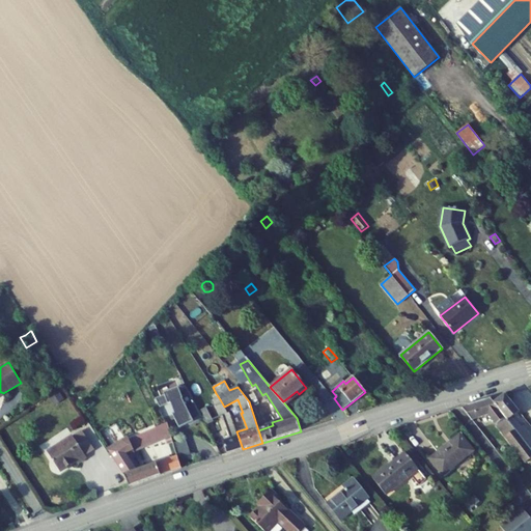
[(201,417),(187,389),(179,391),(178,388),(164,393),(164,395),(156,398),(160,408),(171,404),(174,414),(172,415),(179,429),(193,422),(193,421),(201,417)]
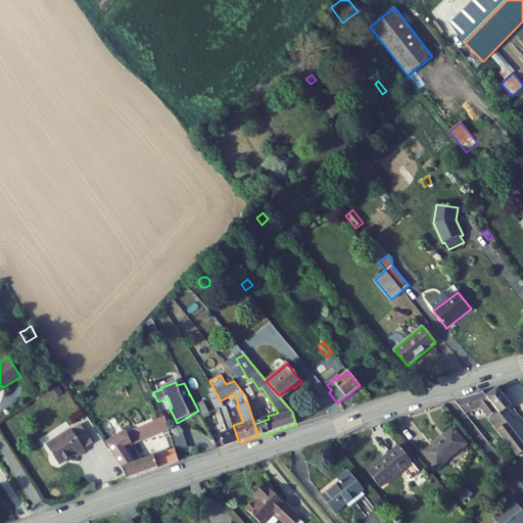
[(279,395),(281,398),(294,388),(292,385),(279,395)]
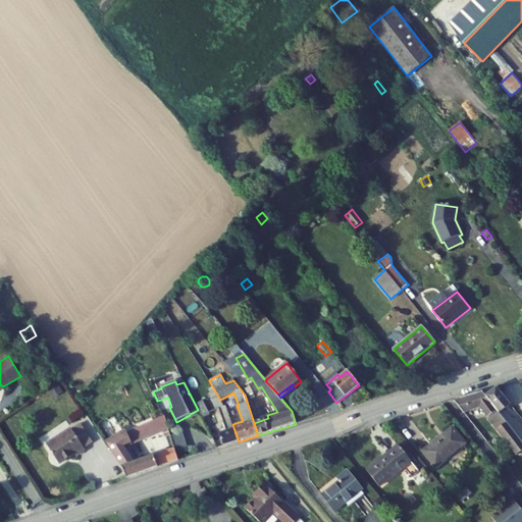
[(510,405),(497,387),(485,396),(521,442),(521,426),(515,418),(513,420),(509,414),(505,409),(510,405)]
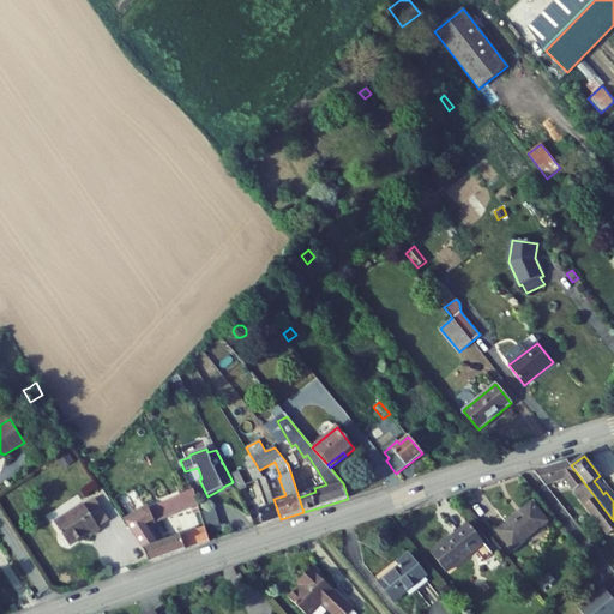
[(543,468),(555,483),(565,480),(608,535),(613,531),(613,530),(613,521),(571,465),(567,461),(543,468)]
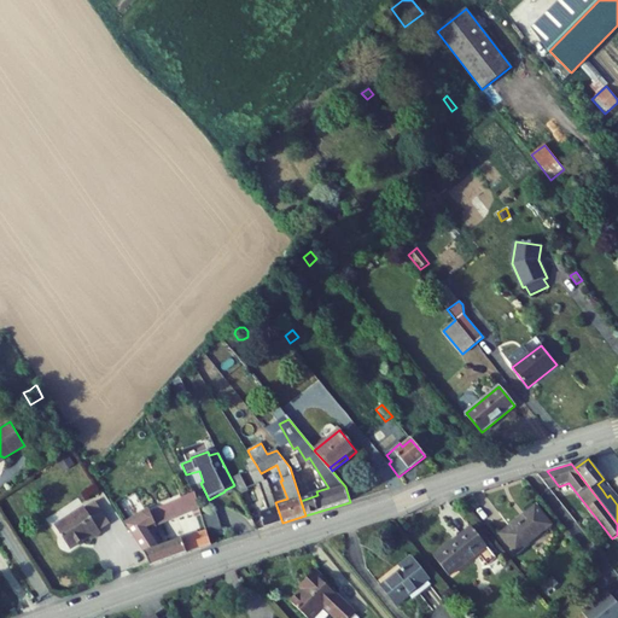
[(261,513),(266,528),(283,523),(275,502),(268,481),(266,482),(261,473),(256,465),(249,468),(256,485),(260,484),(269,511),(261,513)]
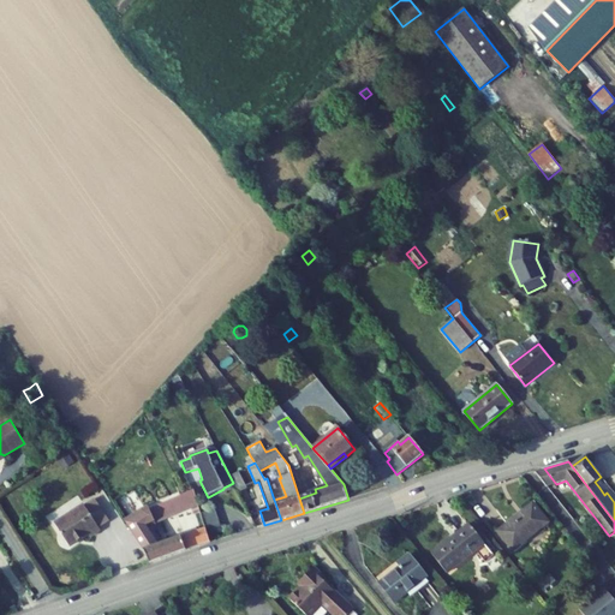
[(535,472),(548,487),(556,484),(544,469),(535,472)]
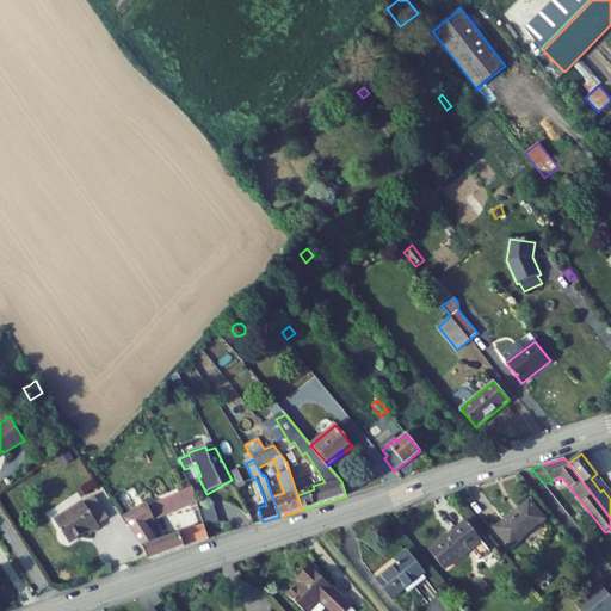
[(229,474),(238,489),(246,485),(238,469),(229,474)]
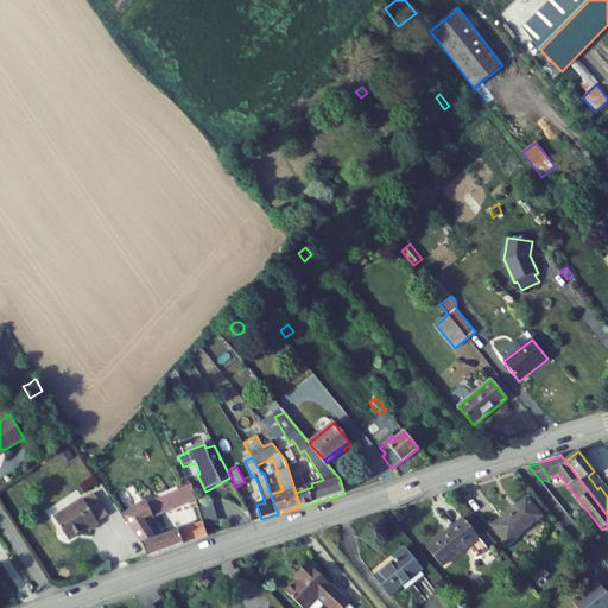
[(588,476),(593,482),(600,477),(594,472),(588,476)]
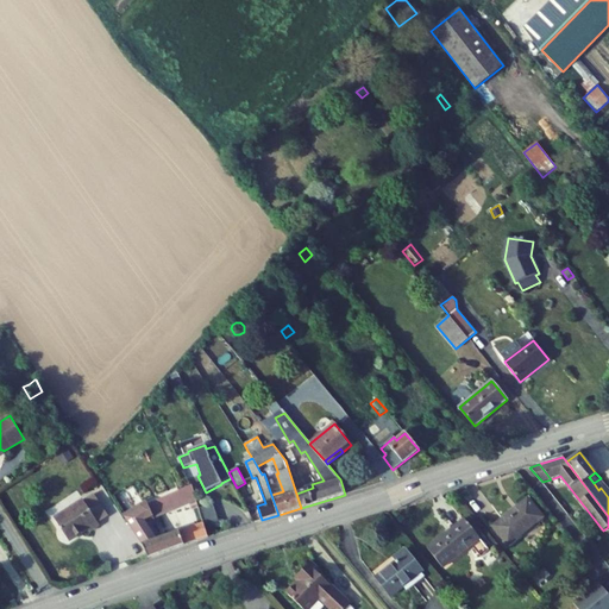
[(110,497),(119,491),(113,483),(104,488),(110,497)]
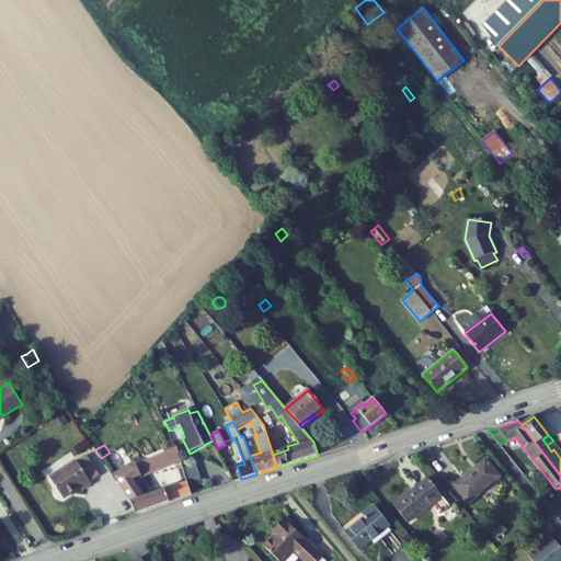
[(189,484),(189,482),(146,496),(136,481),(140,480),(139,478),(181,460),(178,447),(134,466),(114,478),(115,478),(132,502),(137,514),(183,497),(192,495),(189,484)]
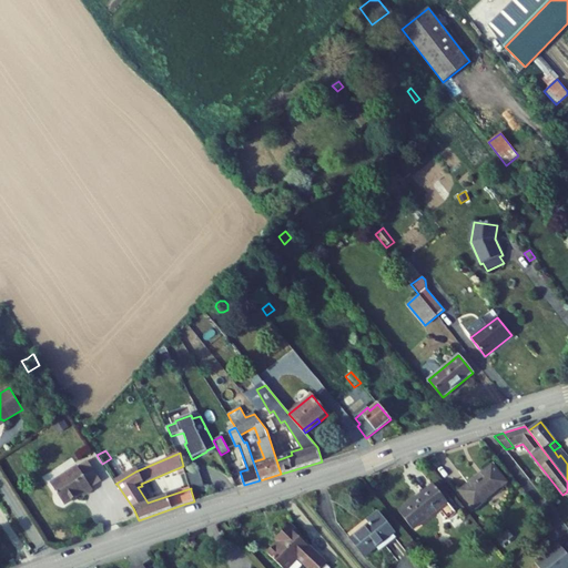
[(92,488),(101,482),(88,460),(78,467),(92,488)]
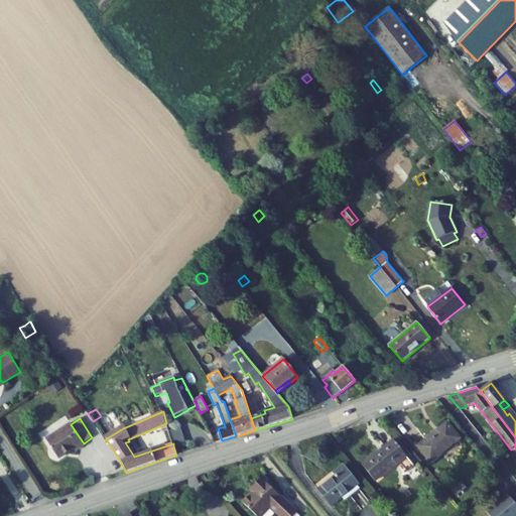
[(76,447),(78,449),(85,445),(84,443),(71,424),(71,423),(46,439),(58,459),(76,447)]
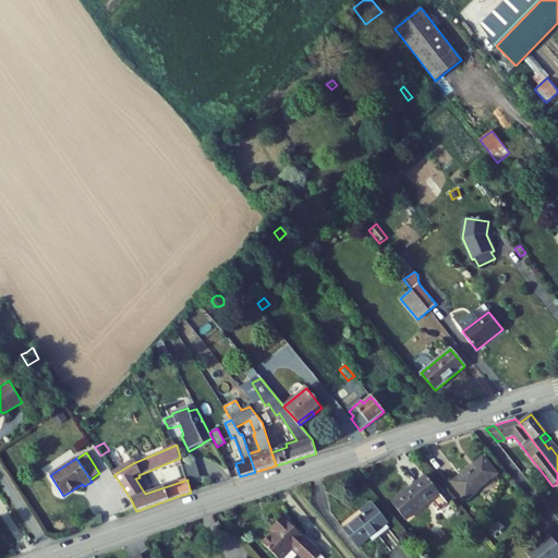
[(452,483),(465,499),(497,474),(484,458),(452,483)]
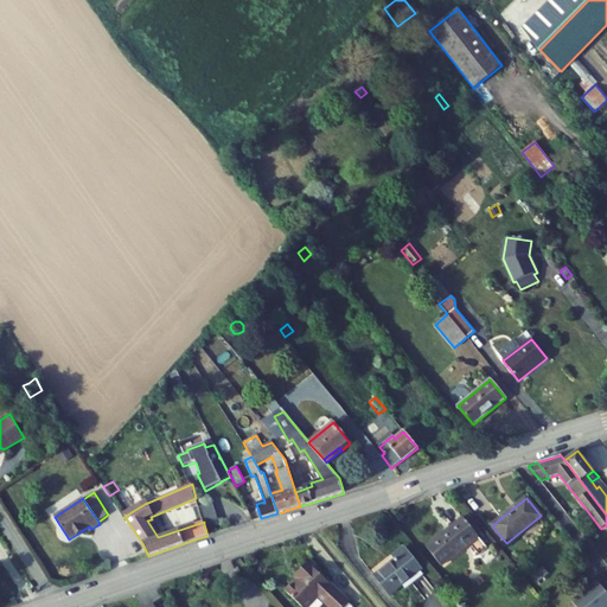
[(199,508),(204,522),(204,524),(218,521),(213,503),(199,508)]
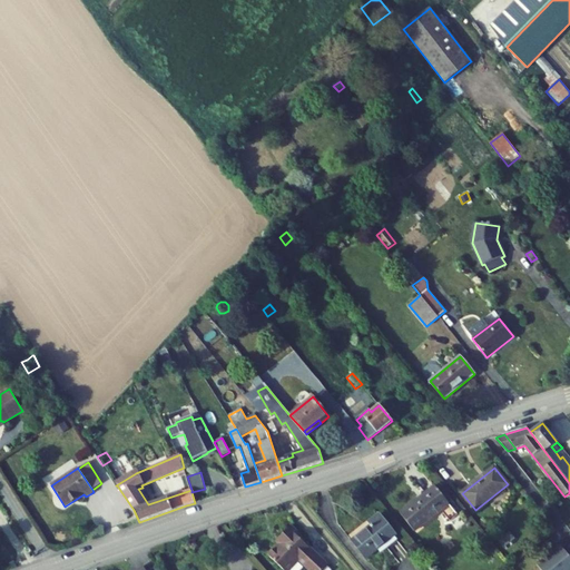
[(446,500),(450,499),(439,485),(436,488),(446,500)]
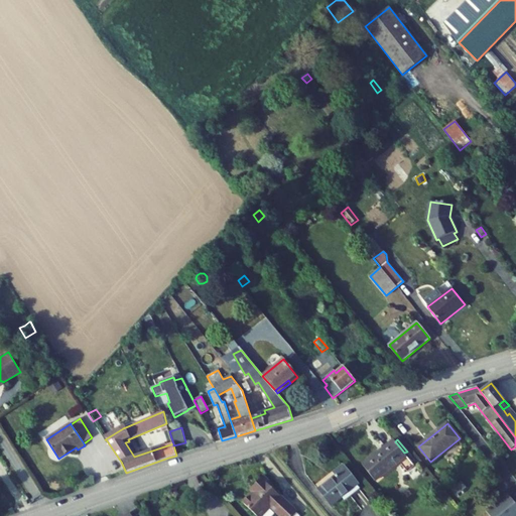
[(375,481),(406,456),(404,453),(395,441),(394,440),(363,466),(375,481)]
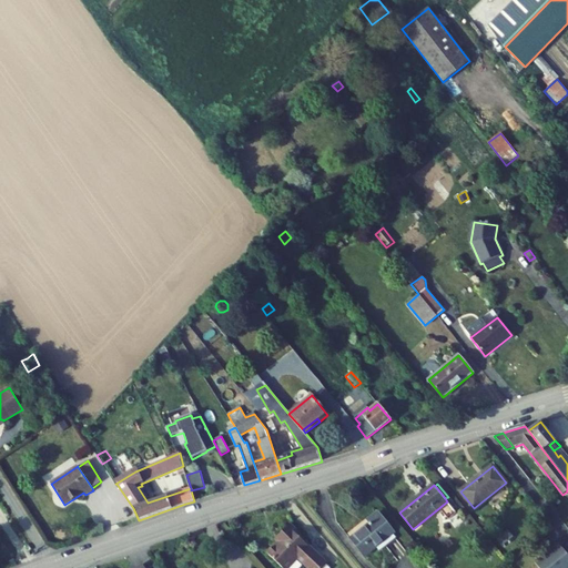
[(376,547),(393,534),(394,533),(378,513),(367,521),(369,525),(351,540),(364,557),(376,547)]
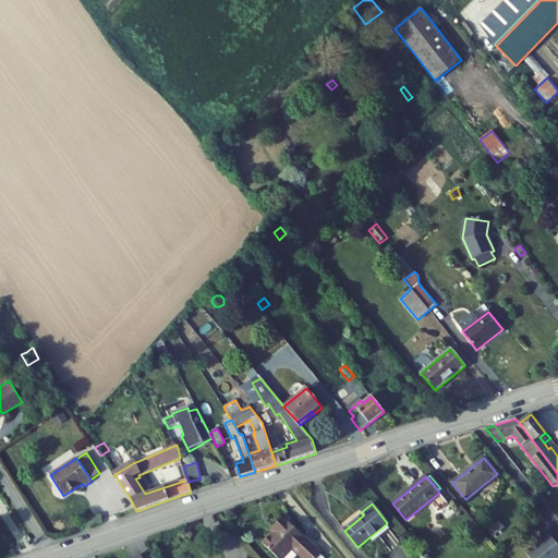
[(273,533),(263,543),(277,557),(279,557),(302,535),(294,528),(296,525),(286,514),(274,526),(276,530),(273,533)]
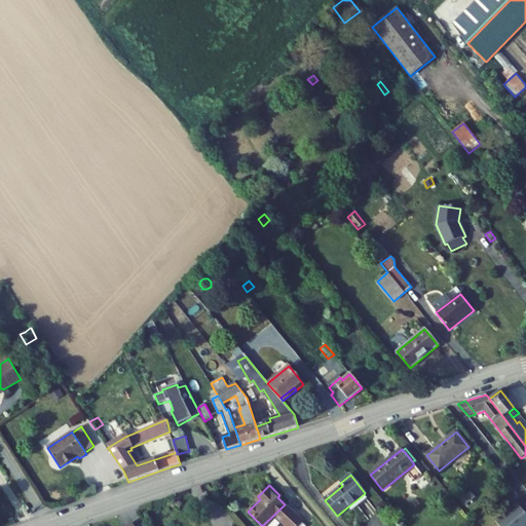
[(464,504),(475,497),(470,491),(460,499),(464,504)]
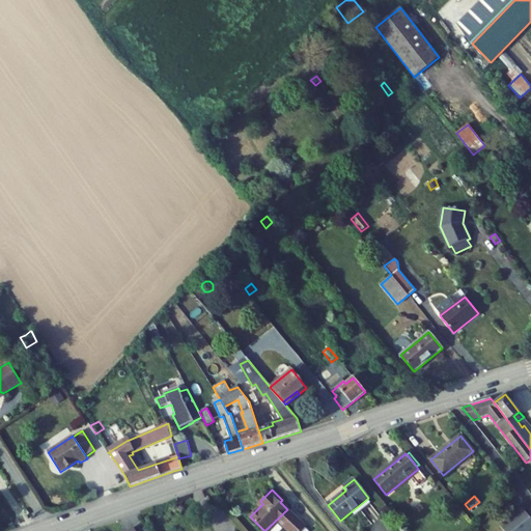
[(352,511),(355,514),(370,503),(367,499),(352,511)]
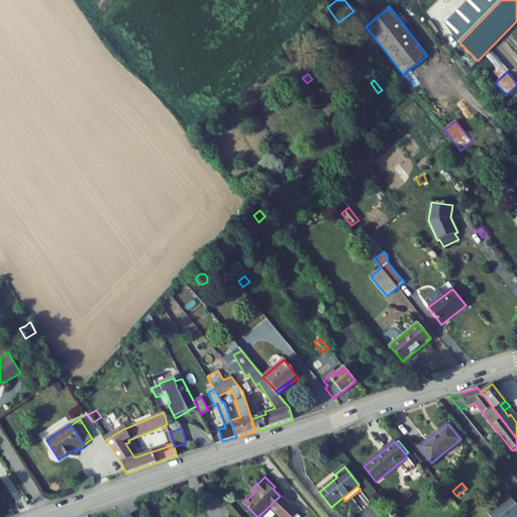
[(263,516),(272,509),(276,513),(287,502),(280,496),(259,516),(263,516)]
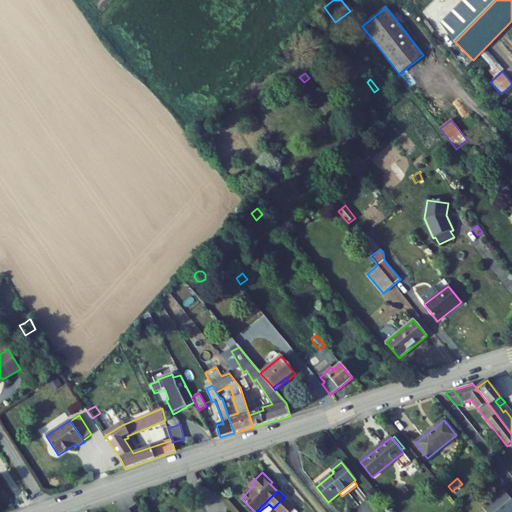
[(482,507),(486,511),(511,511),(511,500),(505,492),(495,499),(493,502),(491,500),(482,507)]
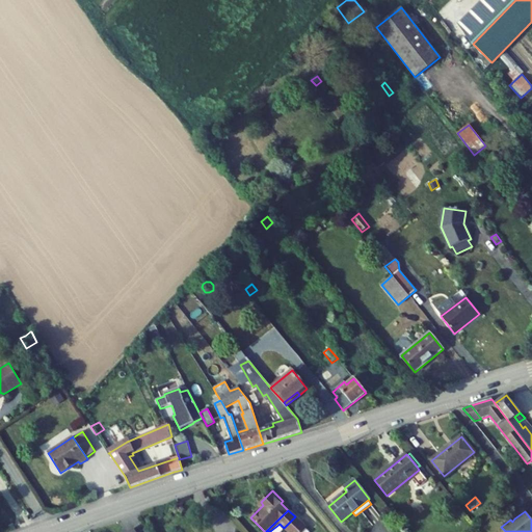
[(295,516),(284,528),(288,531),(300,531),(306,528),(295,516)]
